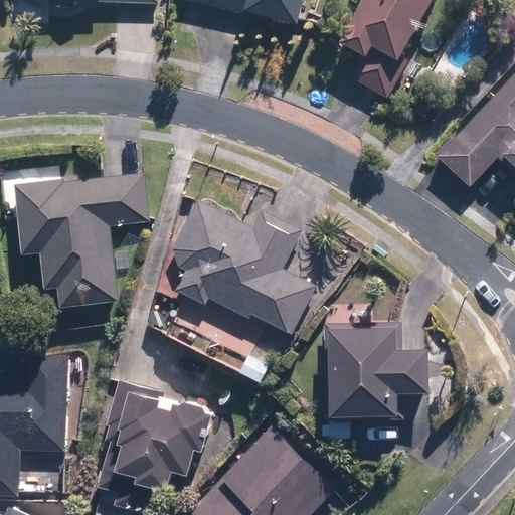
[(283,0),(225,0),(226,0),(280,13),(283,0)]
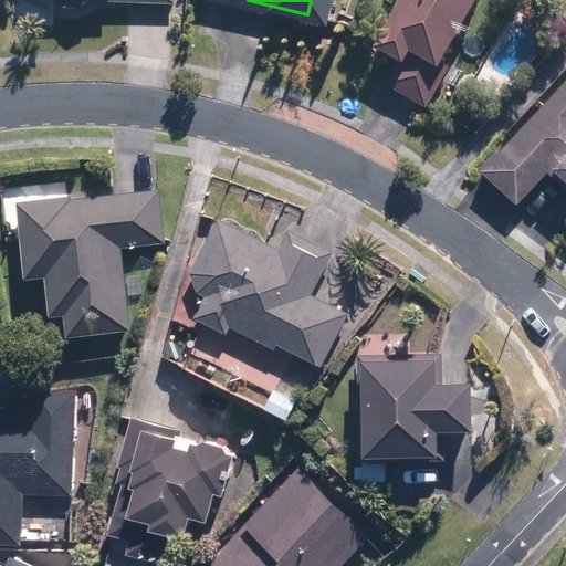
[(394,0),(368,44),(395,60),(380,83),(423,108),(447,67),(436,61),(470,0),(394,0)]
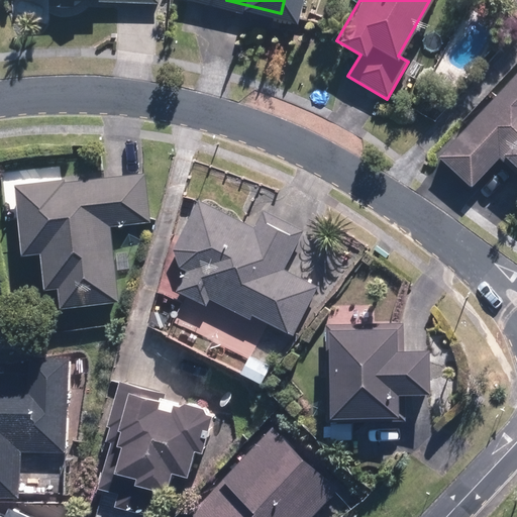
[(516,71),(436,158),(462,182),(469,188),(499,154),(516,171),(516,71)]
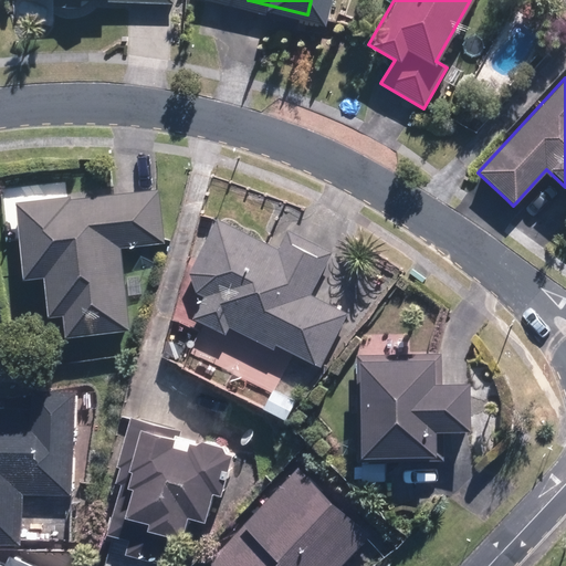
[(163,243),(156,190),(69,200),(67,197),(13,202),(21,280),(41,278),(45,317),(60,316),(62,338),(127,331),(117,248),(163,243)]
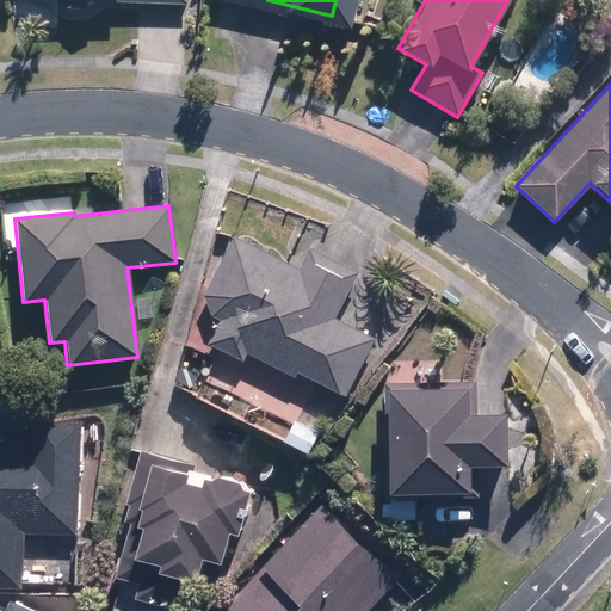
[(298,270),(230,236),(201,296),(208,316),(216,321),(205,344),(241,362),(245,353),(294,377),(296,374),(316,383),(310,393),(329,402),(334,393),(344,397),(372,338),(333,319),(356,272),(308,250),(298,270)]
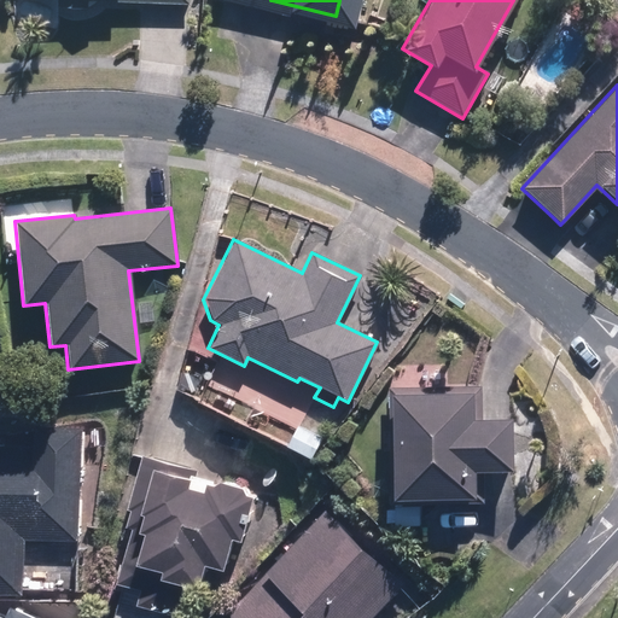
[(481,386),(388,388),(389,501),(430,500),(430,503),(482,503),(482,473),(511,472),(509,420),(481,419),(481,386)]
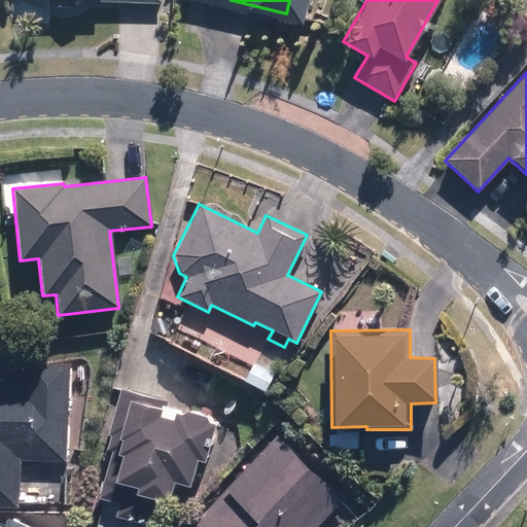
[(253,362),(243,380),(260,390),(271,372),(253,362)]
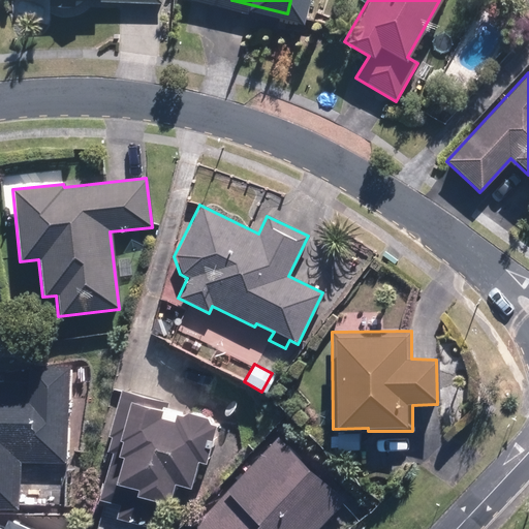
[(60,465),(63,370),(23,369),(22,383),(0,381),(0,508),(14,509),(17,463),(60,465)]
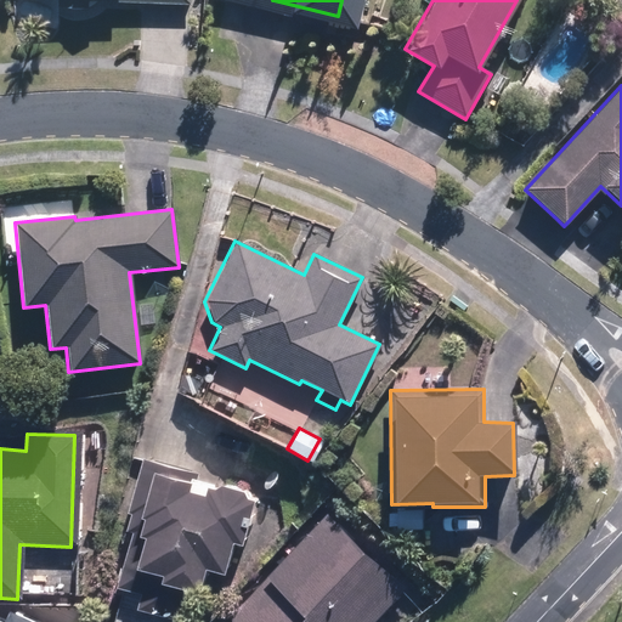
[(197,473),(141,459),(126,514),(128,514),(124,531),(126,532),(113,587),(119,589),(111,621),(179,621),(187,591),(196,593),(201,570),(220,575),(228,542),(238,544),(250,499),(243,498),(239,491),(219,485),(211,490),(193,485),(197,473)]
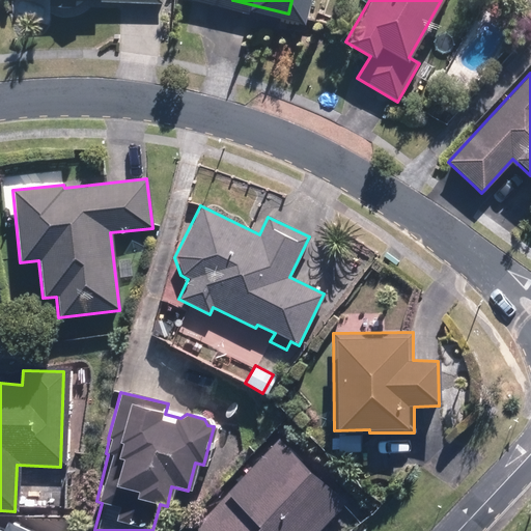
[(336,452),(359,451),(359,435),(336,436),(336,452)]
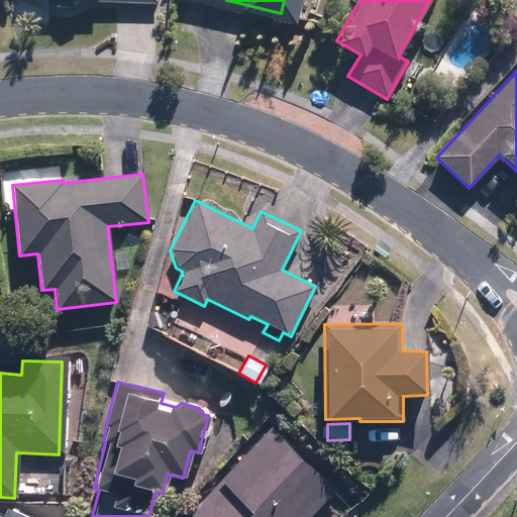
[(308,516),(335,489),(276,431),(194,516),(308,516)]
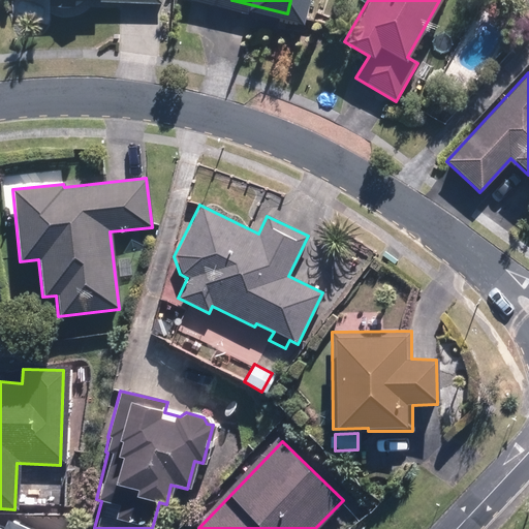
All buildings are outlined.
